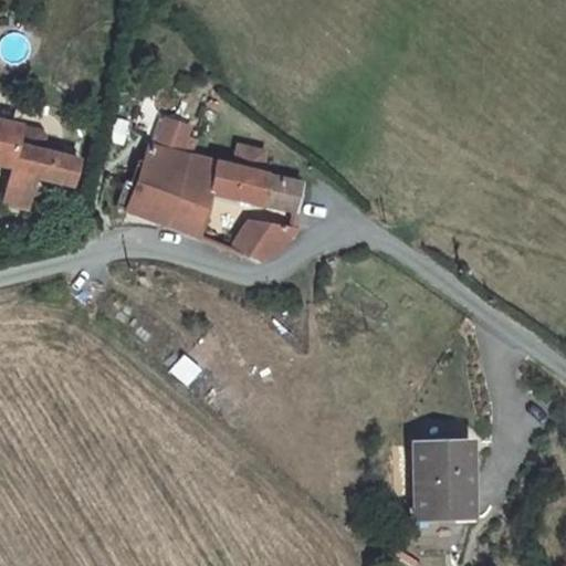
[(0,125),(0,164),(9,167),(1,205),(28,210),(32,177),(71,186),(77,161),(12,147),(17,128),(0,125)]
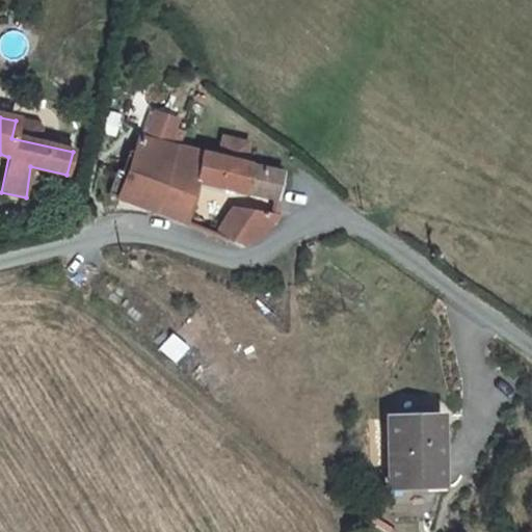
[(178,148),(138,137),(117,198),(154,213),(156,214),(179,148),(178,148)]
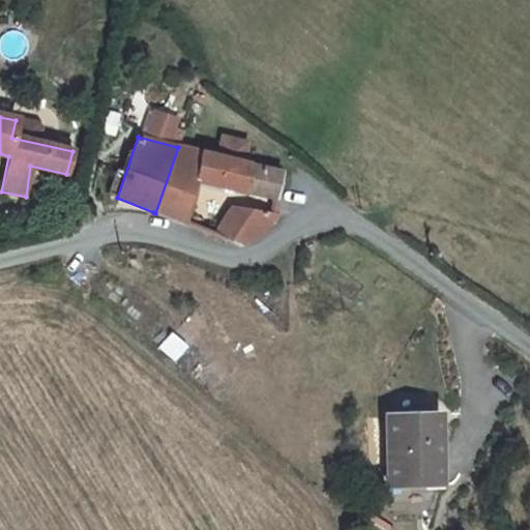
[(215,156),(178,147),(155,213),(185,225),(196,183),(276,199),(281,173),(241,163),(246,143),(221,137),(215,156)]
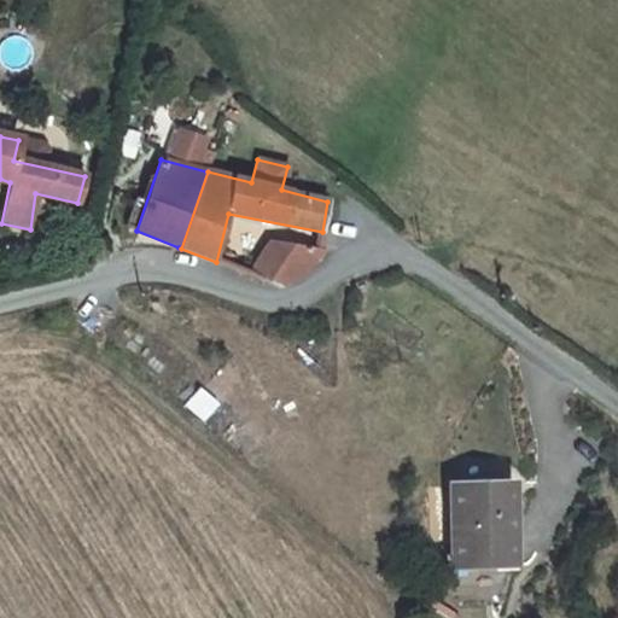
[(270,245),(251,277),(283,290),(305,274),(295,266),(295,251),(270,245)]
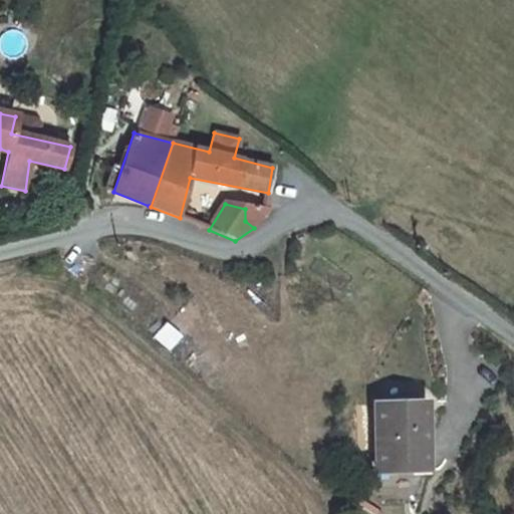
[(265,213),(245,209),(245,221),(254,228),(257,226),(265,213)]
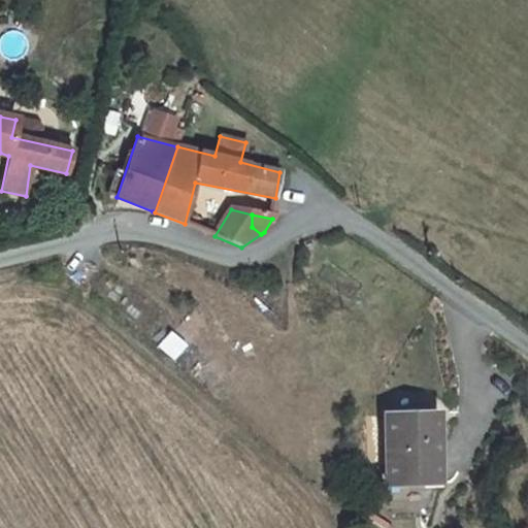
[(209,226),(207,233),(213,235),(216,228),(209,226)]
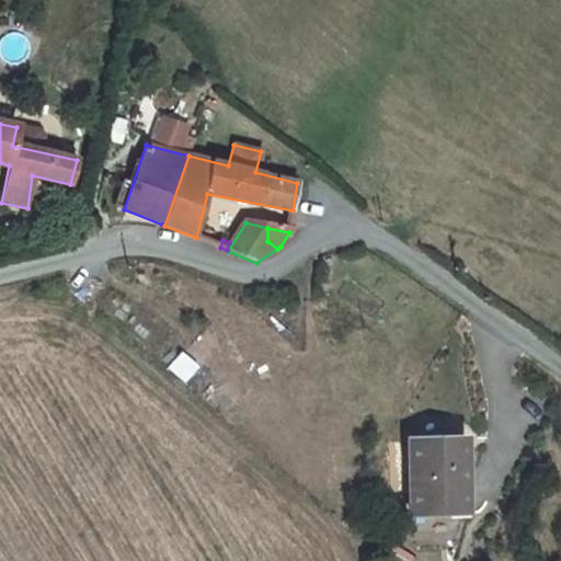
[(464,437),(407,439),(410,516),(466,514),(464,437)]
